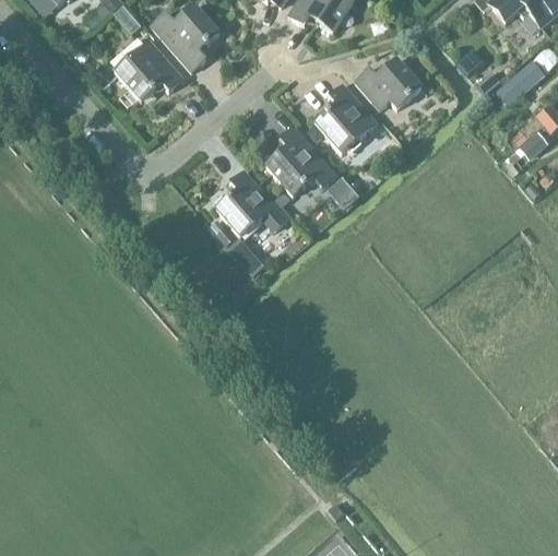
[(102,0),(99,2),(111,15),(120,8),(114,0),(102,0)]
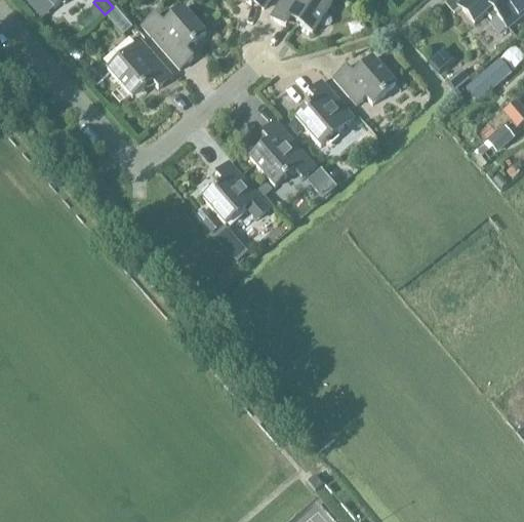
[(251,1),(263,8),(268,0),(233,0),(234,1),(235,0),(244,0),(250,4),(251,1)]
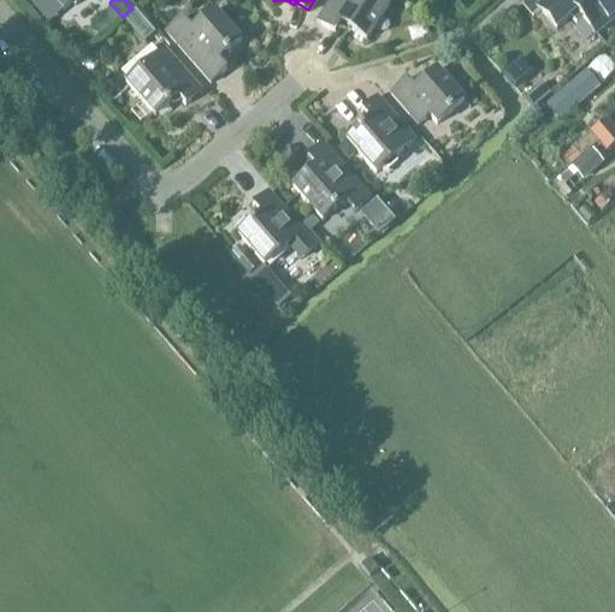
[(333,31),(341,22),(365,39),(389,4),(383,0),(329,0),(315,19),(333,31)]
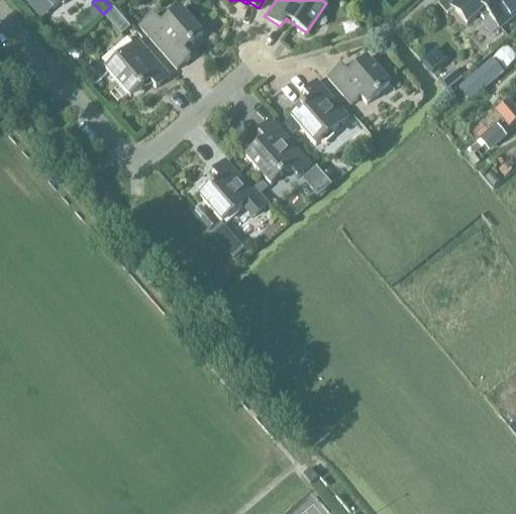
[(481,19),(487,15),(498,28),(515,11),(515,0),(454,0),(449,5),(451,8),(465,23),(476,13),(481,19)]
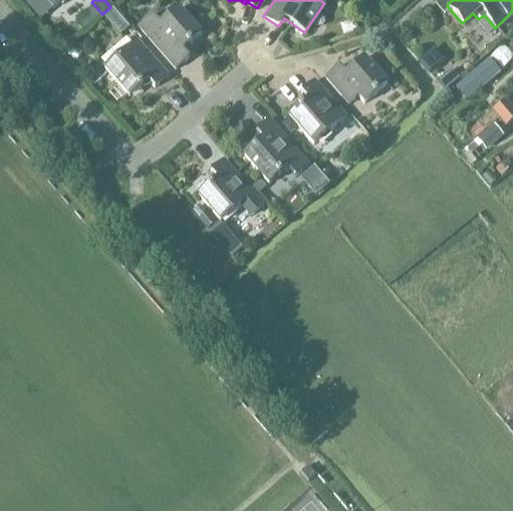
[(178,7),(160,23),(151,13),(138,25),(175,68),(188,56),(182,49),(201,33),(178,7)]
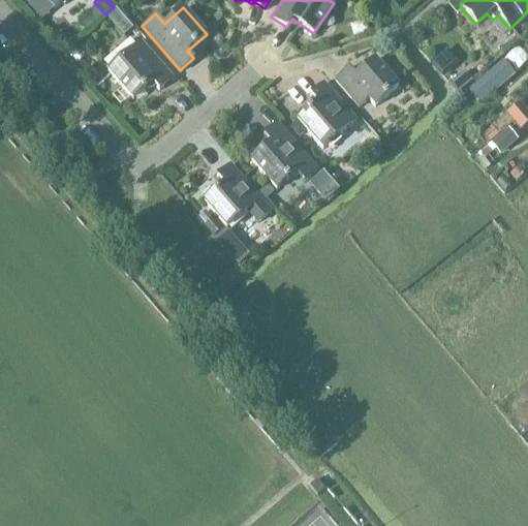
[(115,8),(105,16),(123,35),(131,27),(115,8)]
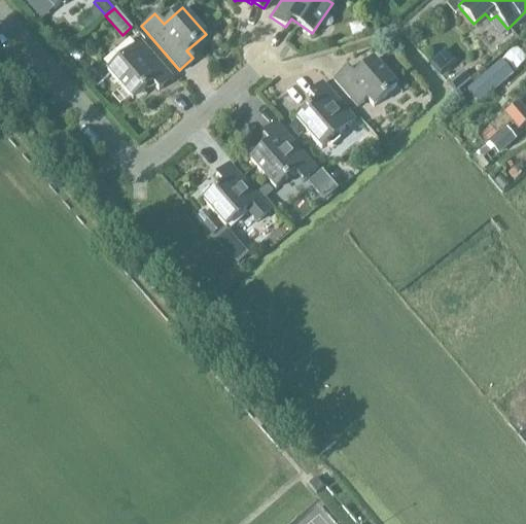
[(140,40),(106,69),(132,98),(151,81),(158,89),(172,77),(140,40)]
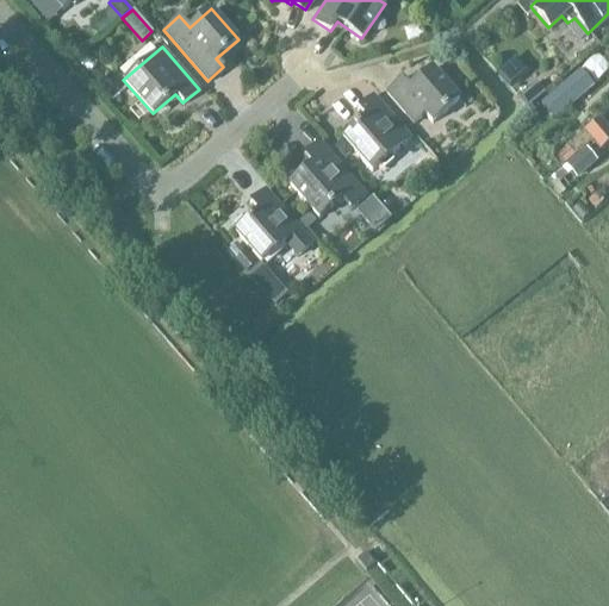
[(515,56),(498,70),(510,85),(527,70),(515,56)]
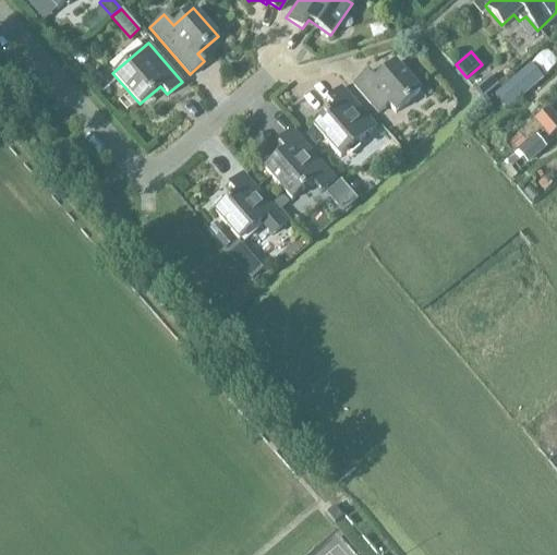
[(375,79),(367,71),(353,84),(377,112),(388,103),(395,111),(420,89),(395,61),(375,79)]
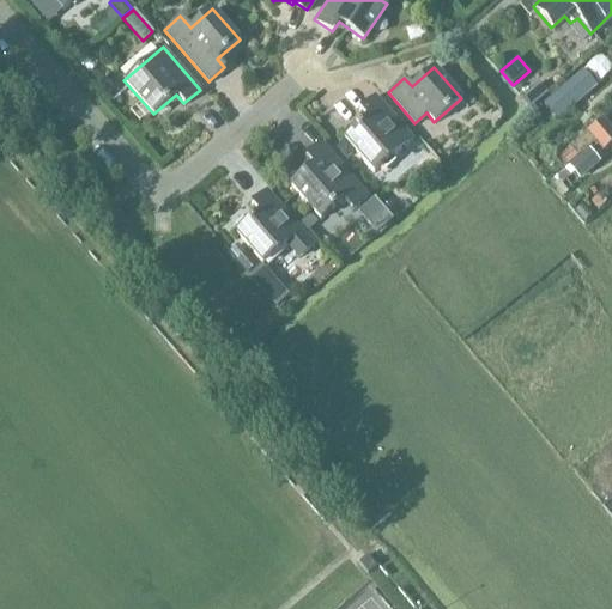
[(553,92),(568,108),(594,85),(580,69),(553,92)]
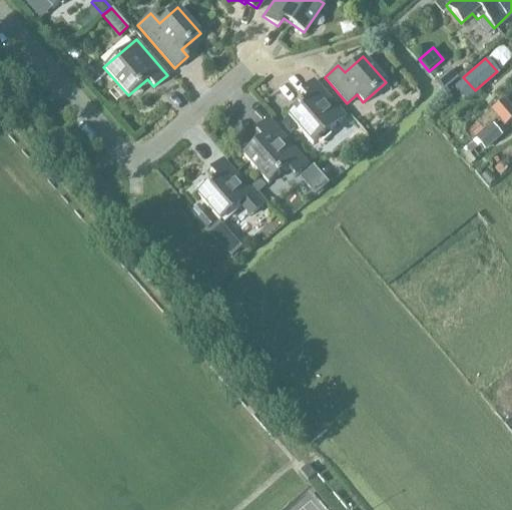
[(450,68),(436,80),(443,89),(449,84),(457,76),(450,68)]
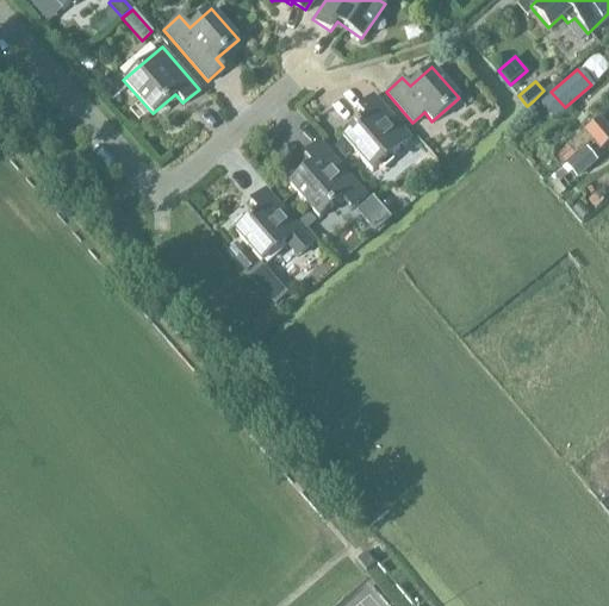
[(342,136),(372,170),(378,164),(384,164),(392,158),(392,152),(410,137),(373,94),(356,108),(365,117),(342,136)]
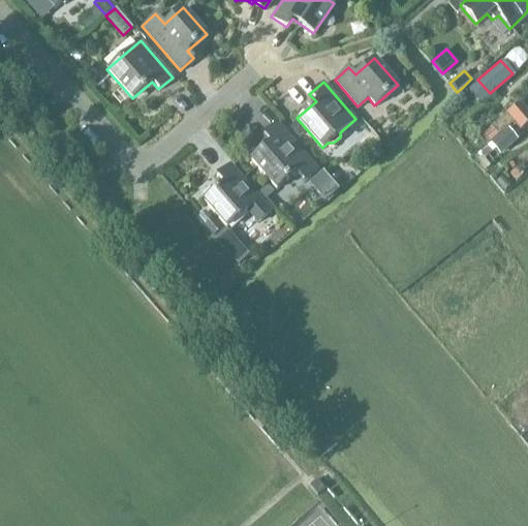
[(519,101),(506,112),(513,120),(526,109),(519,101)]
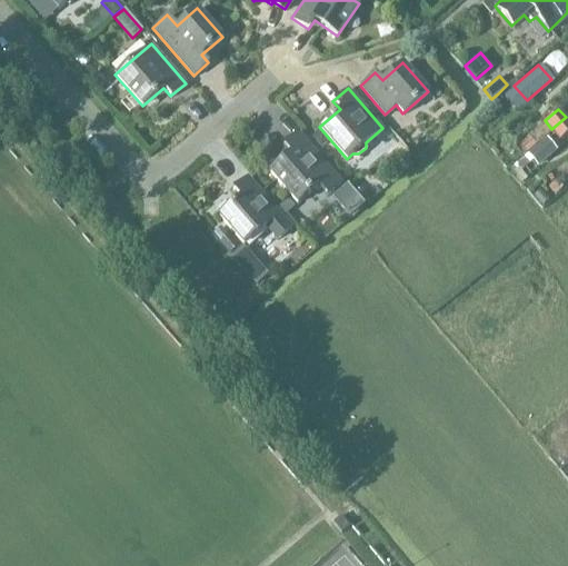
[(567,120),(566,117),(551,129),(559,137),(567,129),(567,120)]
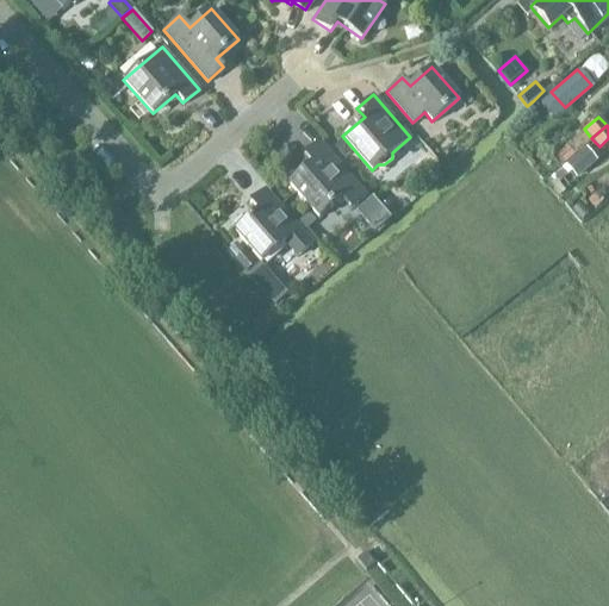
[(353,148),(343,137),(334,145),(343,156),(353,148)]
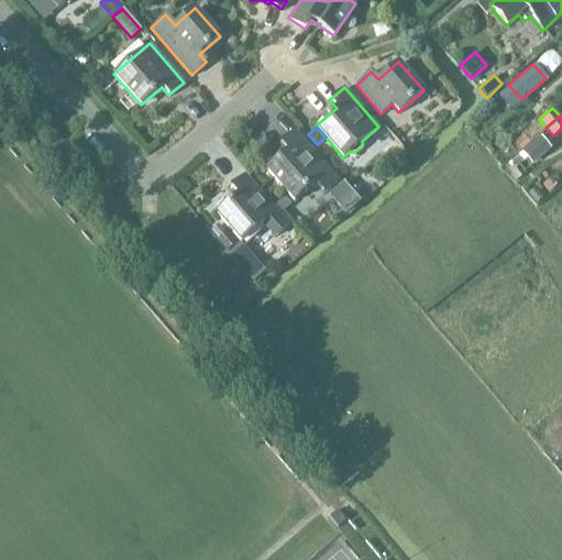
[(287,151),(266,169),(294,200),(313,183),(323,193),(338,179),(295,130),(279,143),(287,151)]
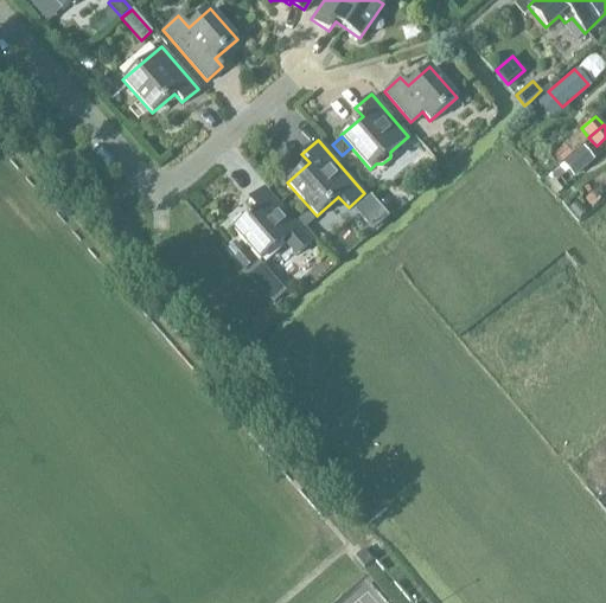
[(560,162),(569,153),(562,146),(553,154),(560,162)]
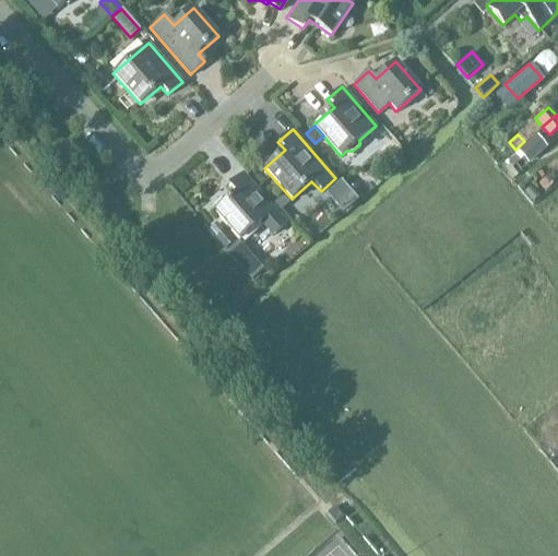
[(527,142),(537,154),(547,145),(537,134),(527,142)]
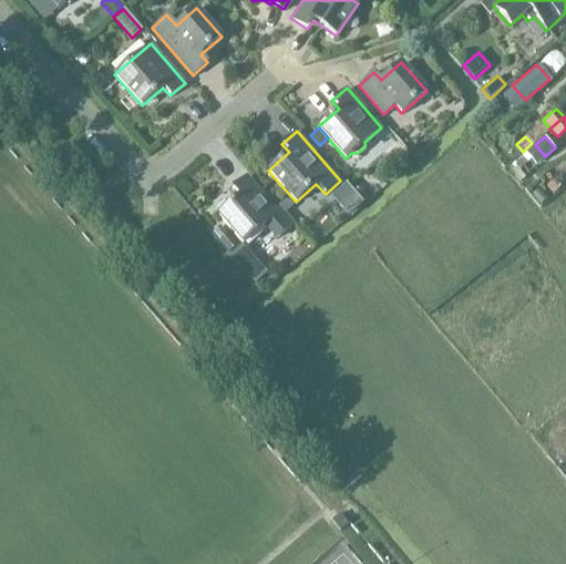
[(238,196),(218,214),(243,243),(264,225),(275,238),(290,225),(278,212),(246,175),(232,188),(238,196)]
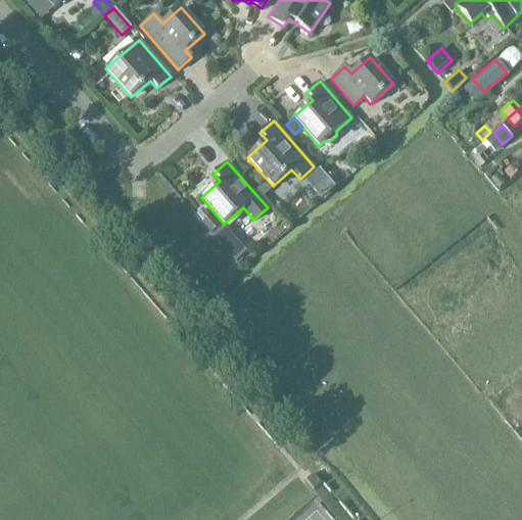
[(320,168),(306,180),(321,197),(335,185),(320,168)]
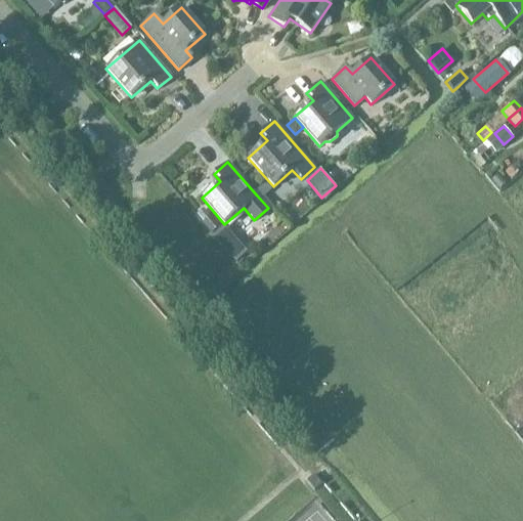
[(263,181),(256,187),(262,196),(269,188),(263,181)]
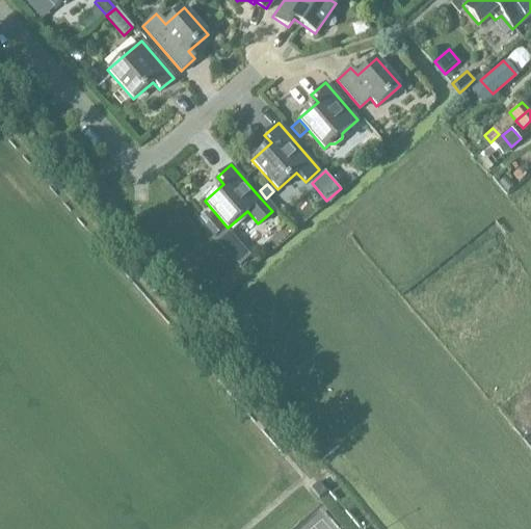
[(211,218),(205,223),(214,234),(220,229),(211,218)]
